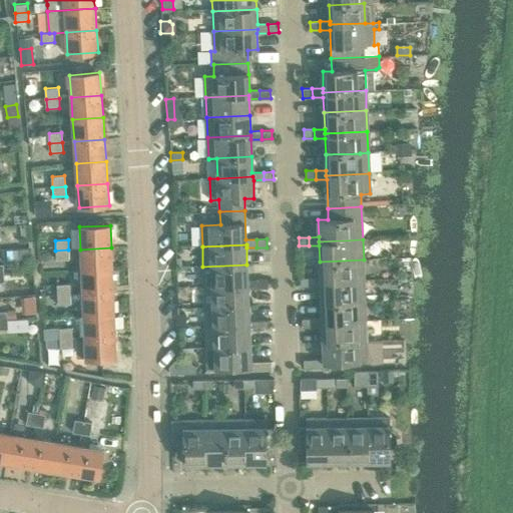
[(80,249),(81,272),(112,270),(111,247),(80,249)]
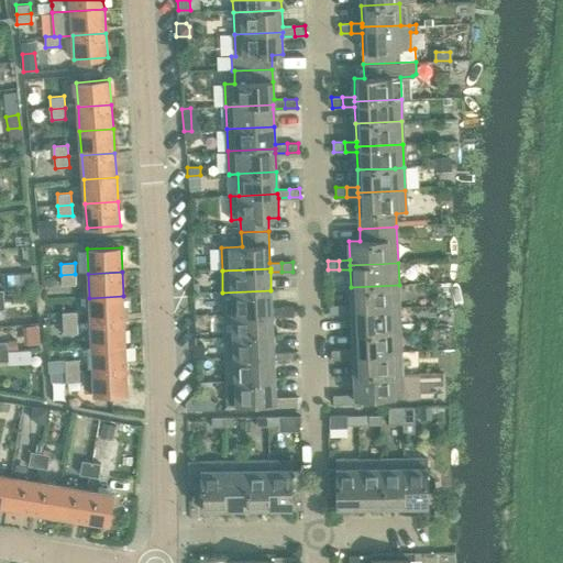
[(30,273),(7,275),(8,285),(31,283),(30,273)]
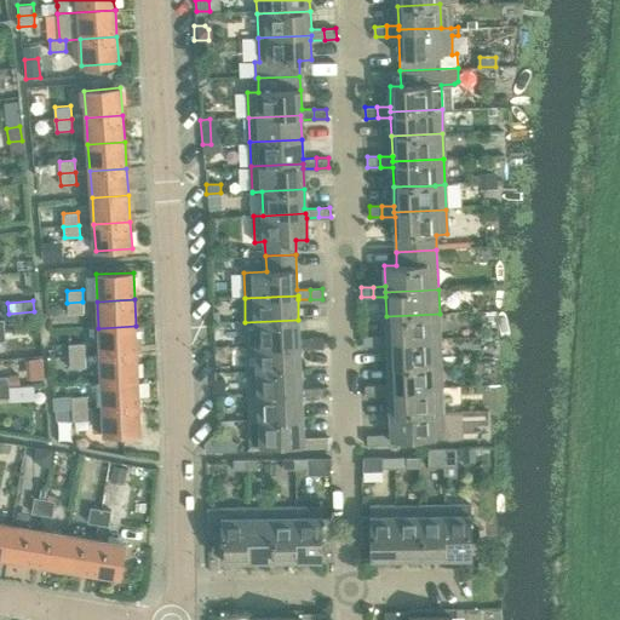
[(82,302),(67,303),(68,315),(84,314),(82,302)]
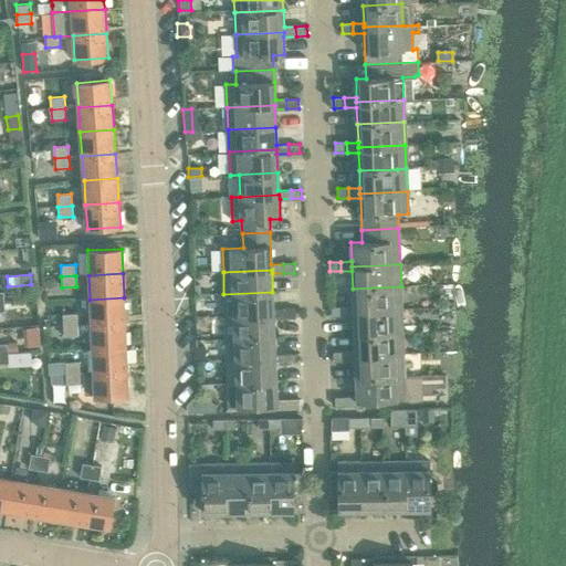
[(354,311),(402,308),(401,286),(353,289),(353,306),(354,311)]
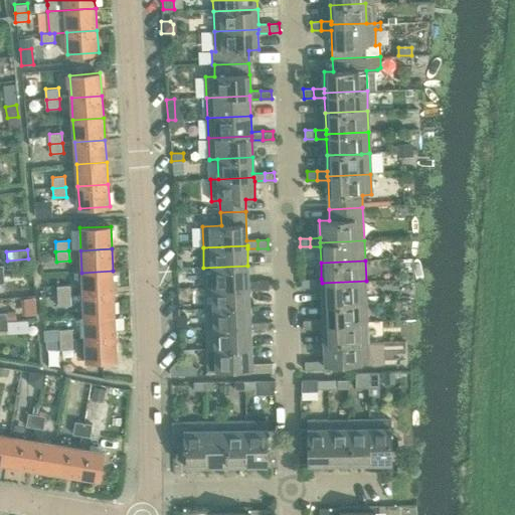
[(203,268),(205,288),(248,286),(249,291),(260,290),(260,281),(248,282),(247,266),(203,268)]
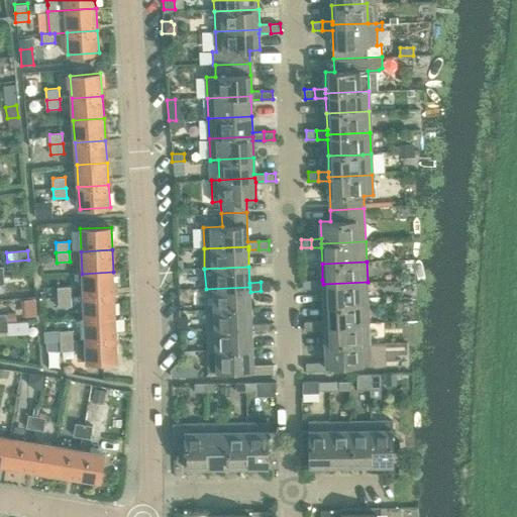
[(113,272),(82,274),(83,296),(114,294),(113,272)]
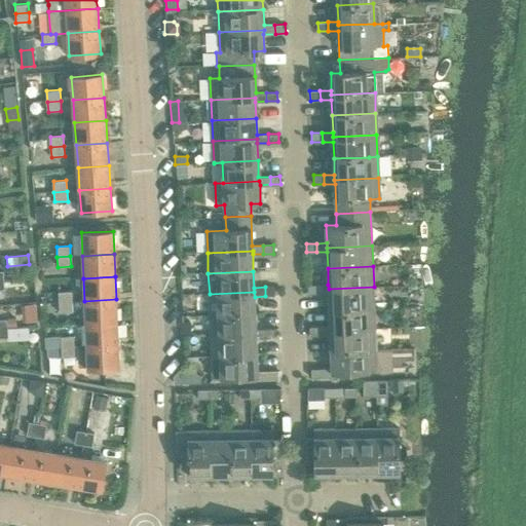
[(308,294),(318,294),(317,285),(308,286),(308,294)]
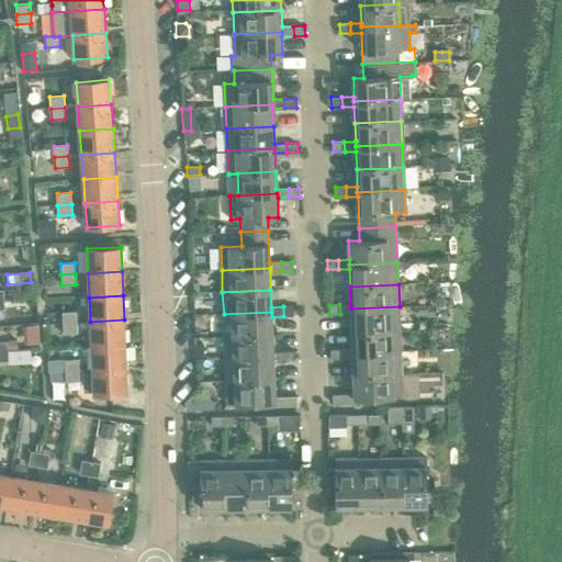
[(352,332),(400,329),(400,306),(351,308),(350,304),(339,304),(340,314),(351,313),(352,332)]
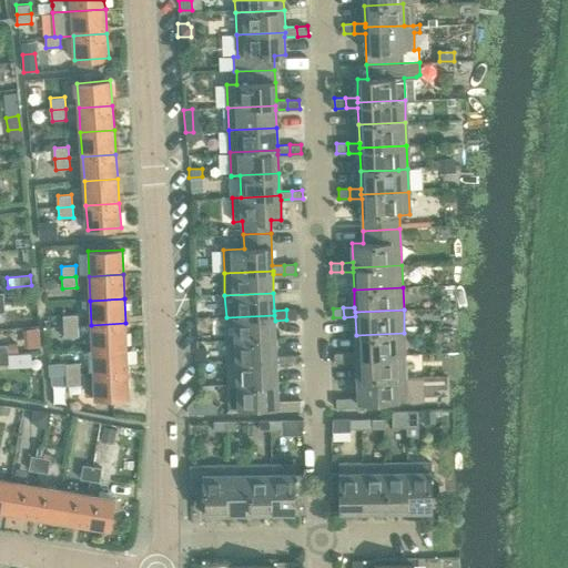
[(286,310),(286,320),(297,318),(297,310),(286,310)]
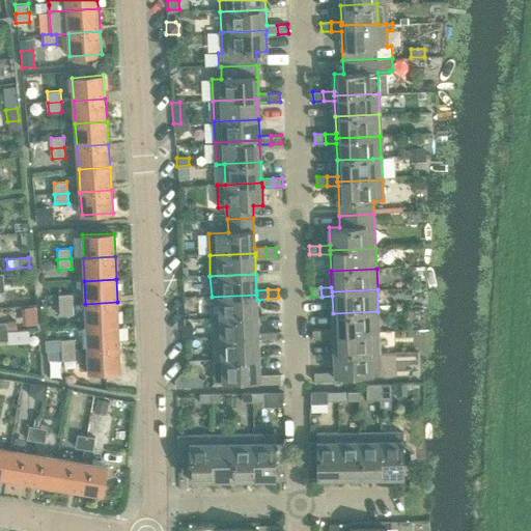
[(73,295),(59,295),(59,305),(73,304),(73,295)]
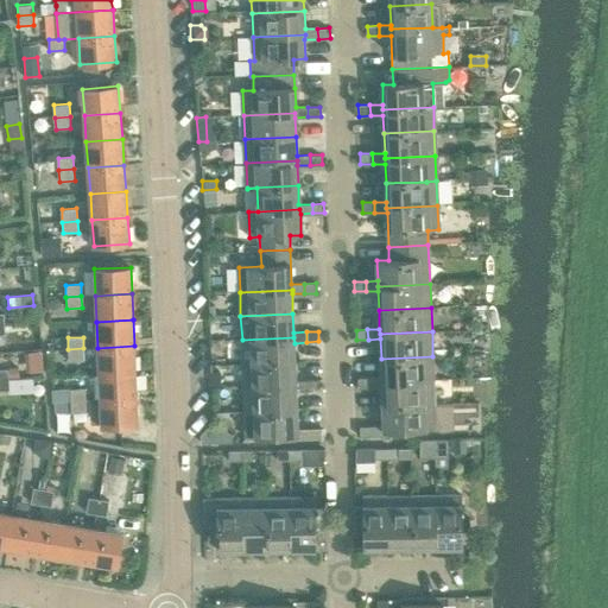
[(242,340),(242,365),(295,362),(295,343),(293,337),(242,340)]
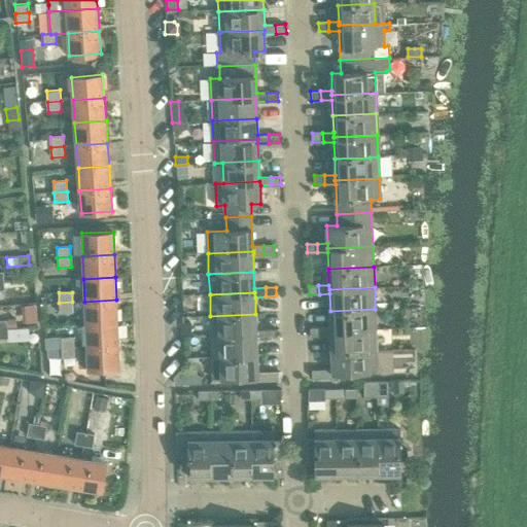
[(116,300),(84,302),(85,324),(117,322),(116,300)]
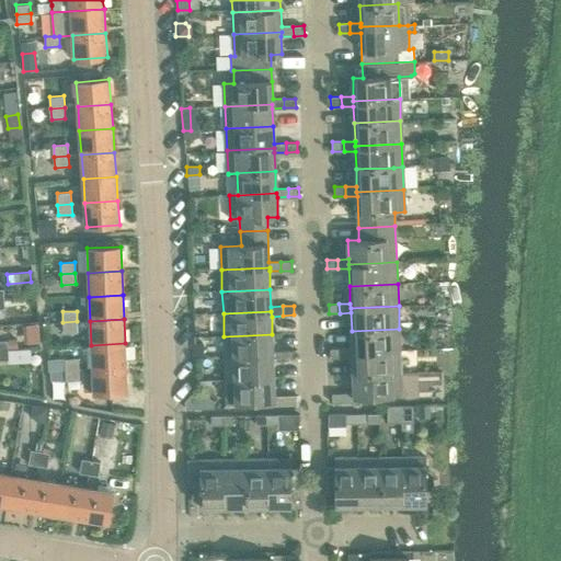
[(77,321),(63,322),(64,333),(77,333),(77,321)]
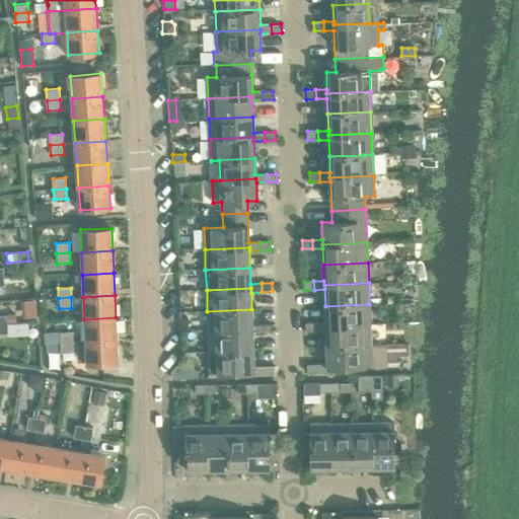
[(326,327),(370,325),(369,304),(325,306),(325,322),(326,325),(326,327)]
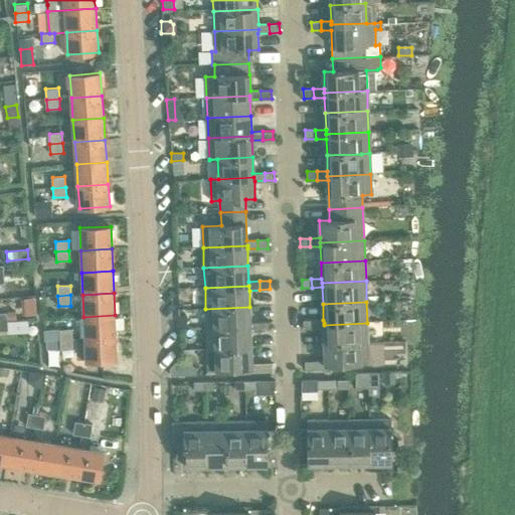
[(205,309),(206,328),(250,326),(250,331),(262,331),(261,322),(250,322),(249,307),(205,309)]
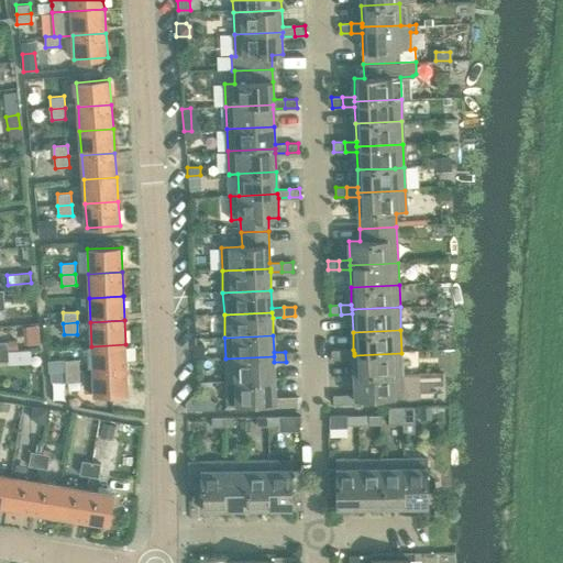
[(17,342),(8,342),(9,352),(17,352),(17,342)]
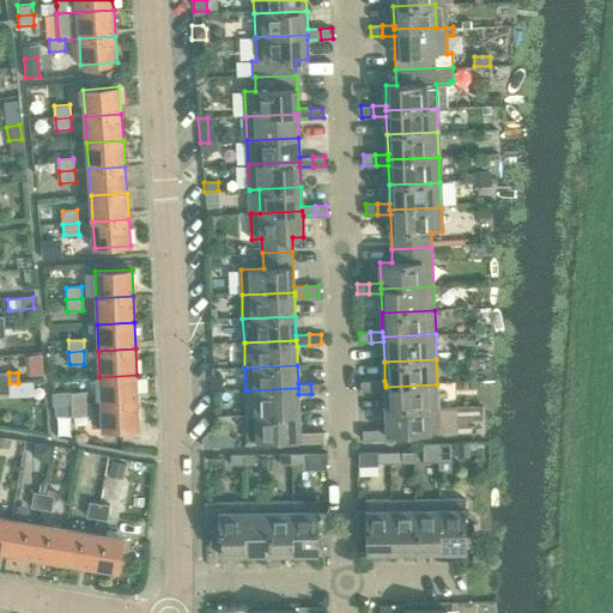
[(137,375),(99,377),(101,404),(137,401),(137,375)]
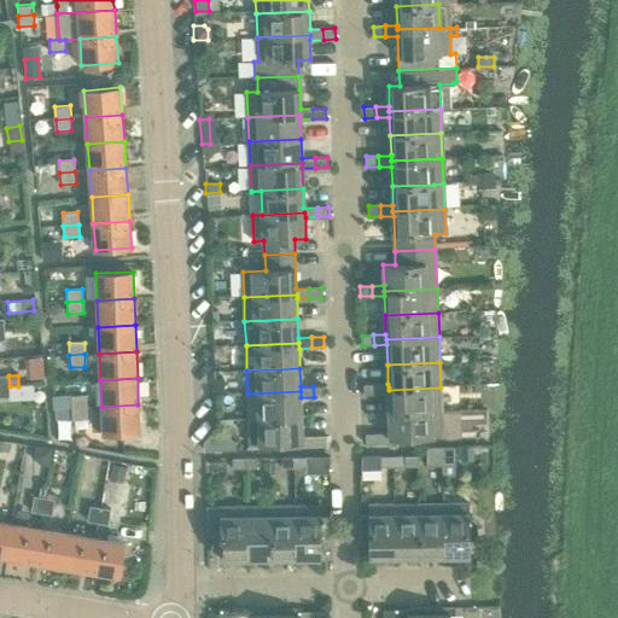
[(389,395),(389,414),(442,412),(441,388),(389,390),(389,388),(388,384),(375,385),(375,395),(389,395)]
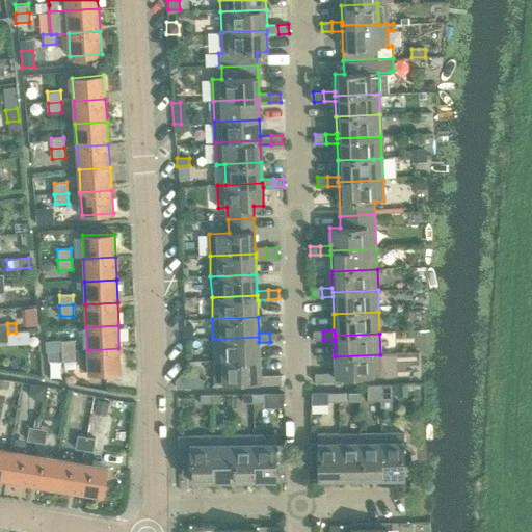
[(281,331),(269,333),(270,342),(281,341),(281,331)]
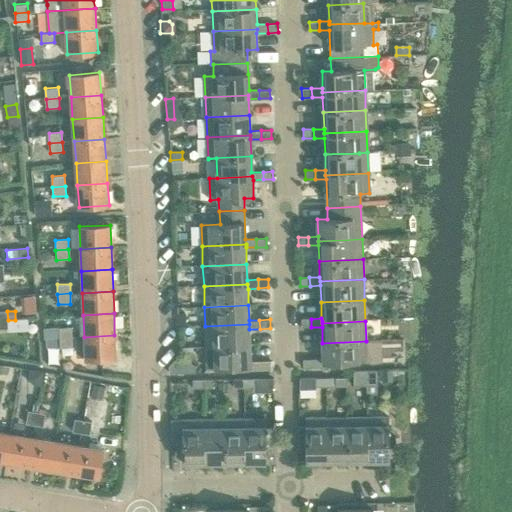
[(311,319),(301,319),(302,328),(311,327),(311,319)]
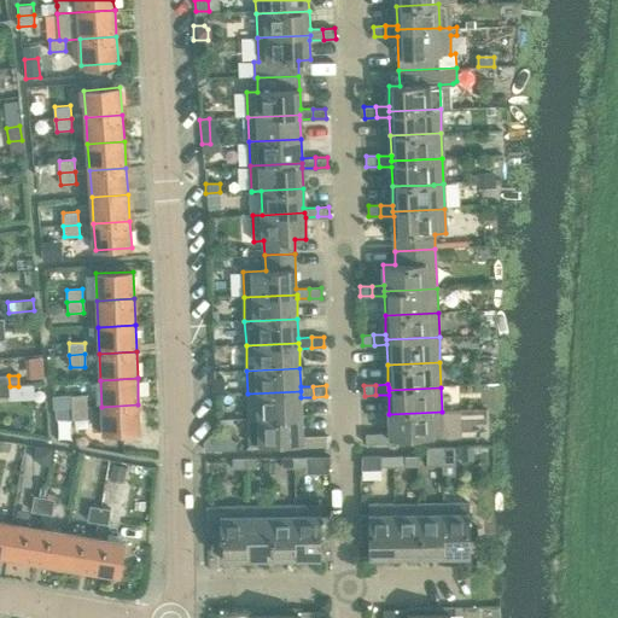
[(301,391),(248,394),(249,420),(302,417),(301,397),(301,391)]
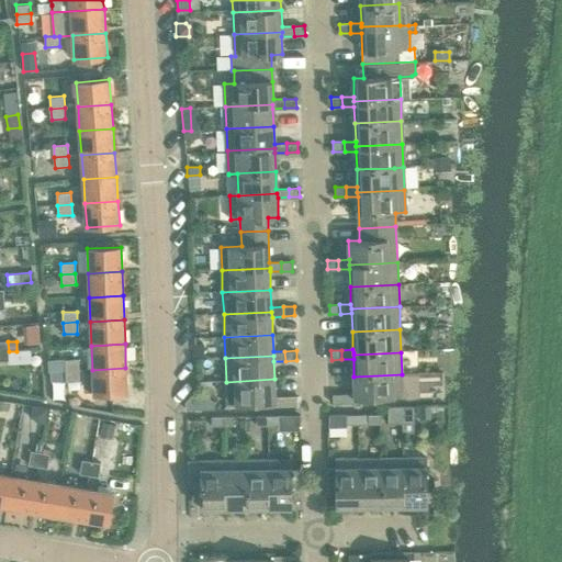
[(64,360),(65,371),(79,370),(78,359),(64,360)]
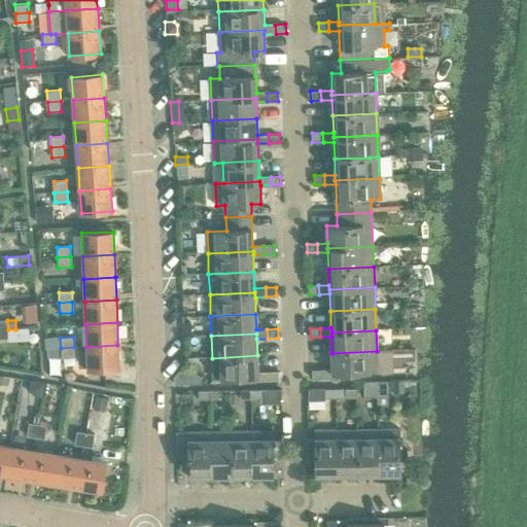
[(117,345),(86,347),(88,370),(118,369),(117,345)]
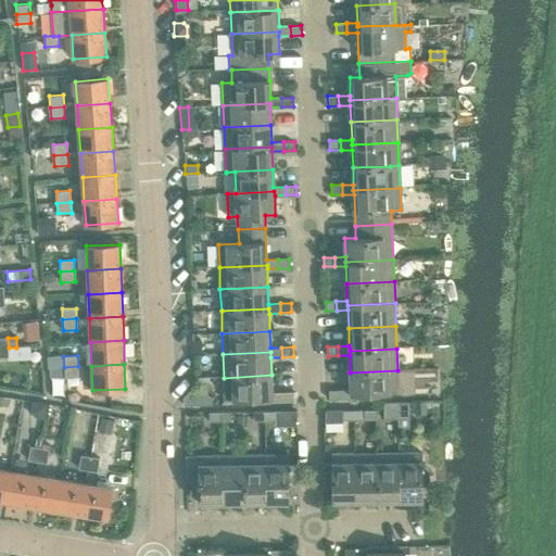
[(78,366),(64,367),(64,377),(64,378),(78,377),(78,366)]
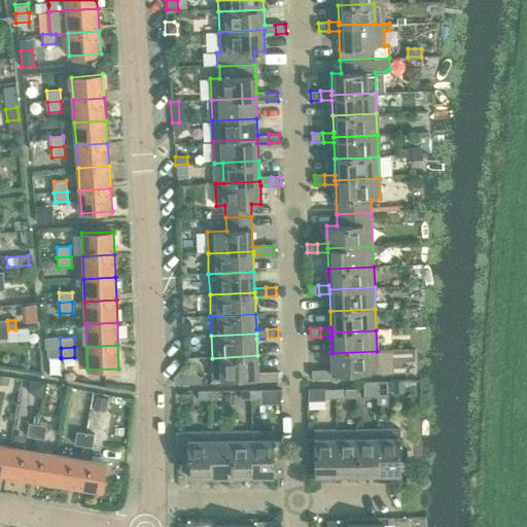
[(61,348),(47,348),(47,357),(61,357),(61,348)]
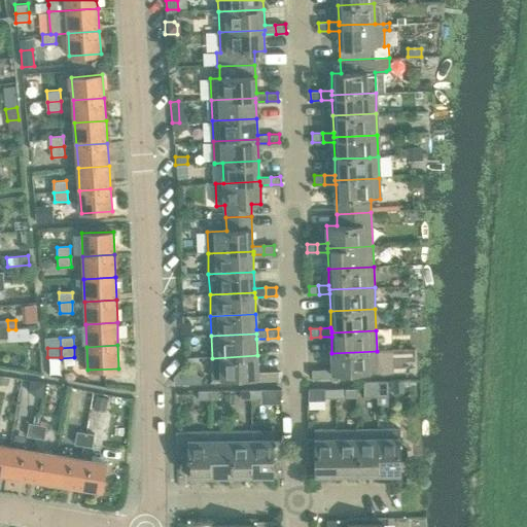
[(377,351),(331,353),(332,369),(312,370),(313,380),(334,379),(334,375),(378,374),(377,351)]
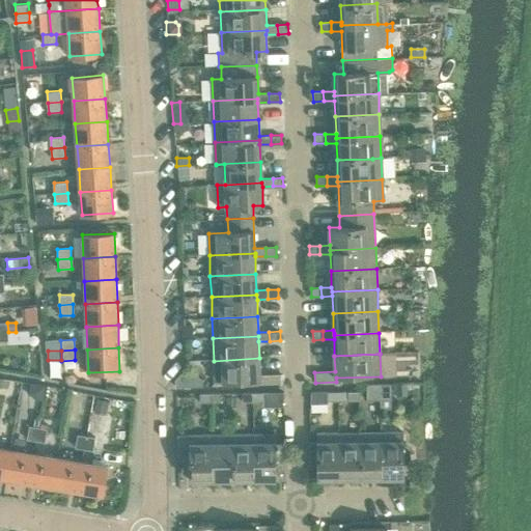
[(259,358),(214,361),(215,382),(244,381),(244,386),(260,386),(260,384),(282,383),(281,372),(260,373),(259,358)]
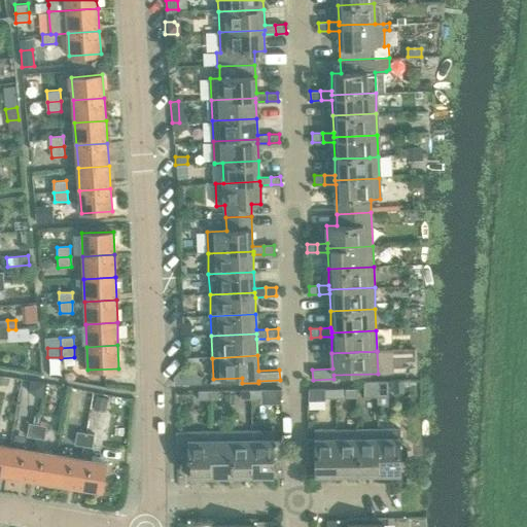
[(174,384),(182,384),(181,370),(180,370),(173,377),(174,384)]
